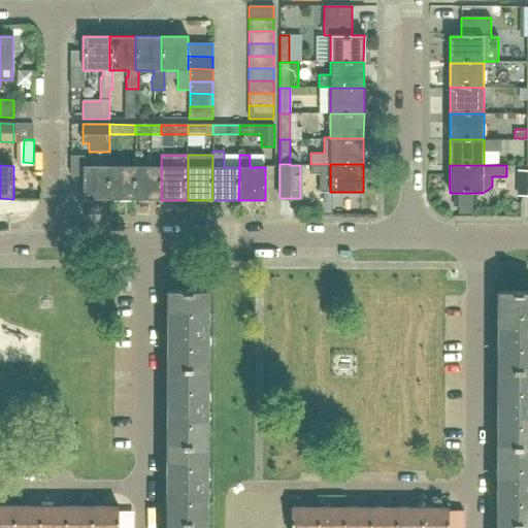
[(109,199),(109,167),(83,166),(83,199),(109,199)]
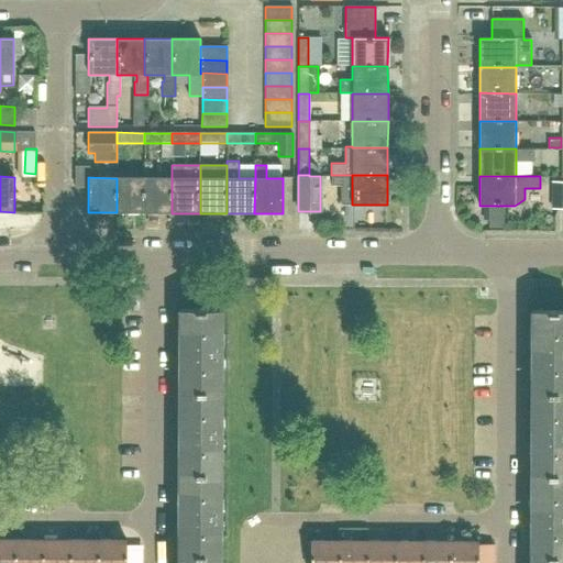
[(117,178),(117,212),(144,212),(144,178),(117,178)]
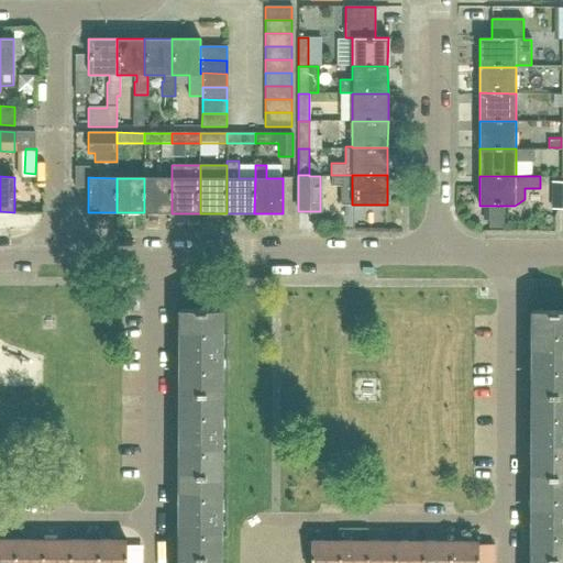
[(144,178),(144,212),(172,213),(172,178),(144,178)]
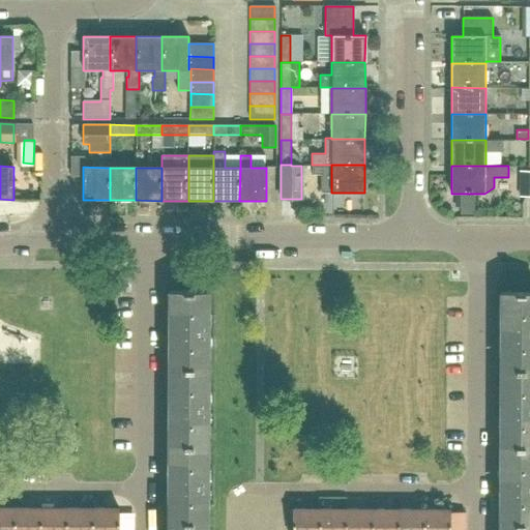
[(169,330),(209,330),(209,292),(169,292),(169,330)]
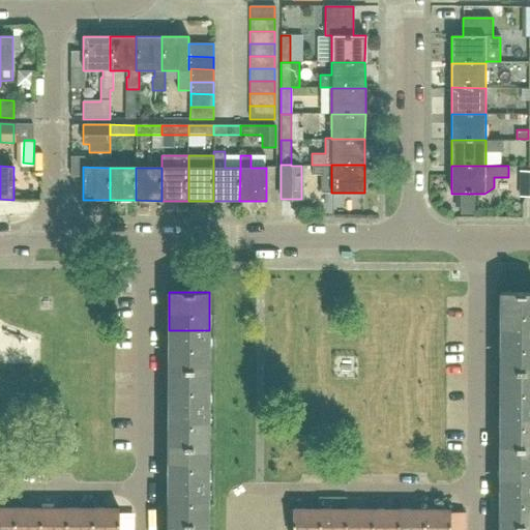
[(500,331),(529,331),(529,292),(500,292),(500,331)]
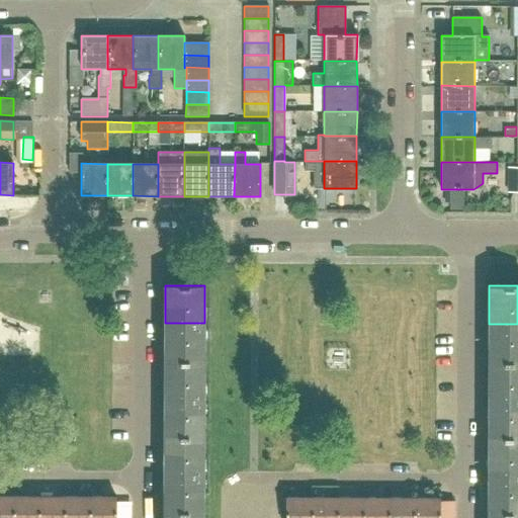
[(204,323),(165,323),(165,361),(203,361),(204,323)]
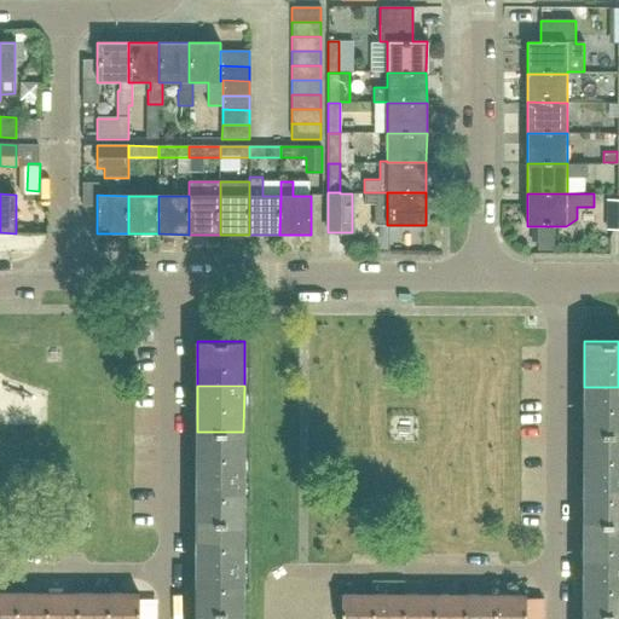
[(618,432),(618,387),(584,387),(584,432),(618,432)]
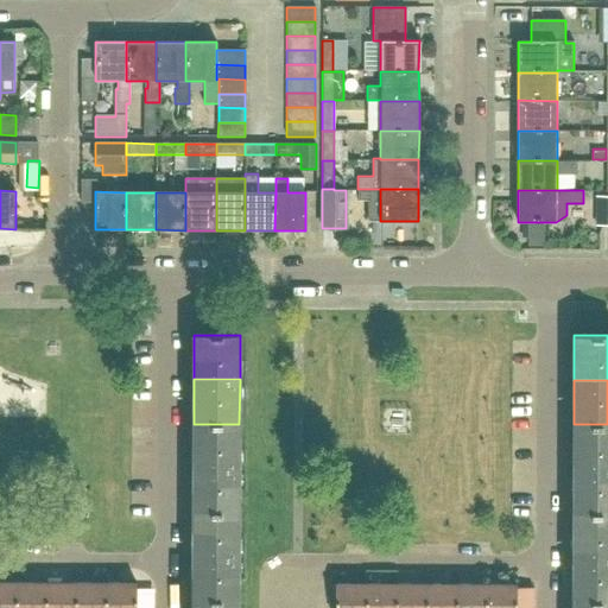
[(239,424),(194,424),(192,468),(239,468),(239,424)]
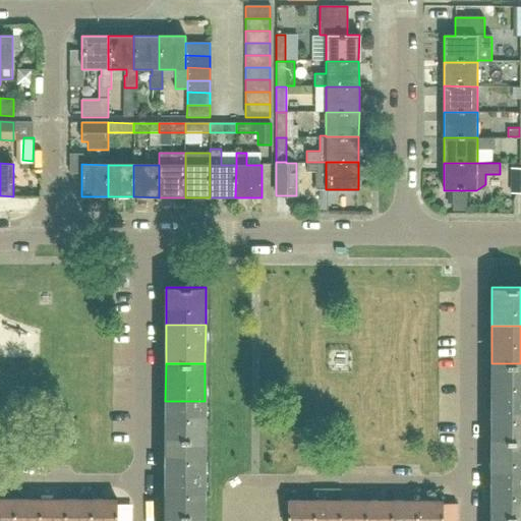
[(520,401),(520,363),(491,363),(491,401),(520,401)]
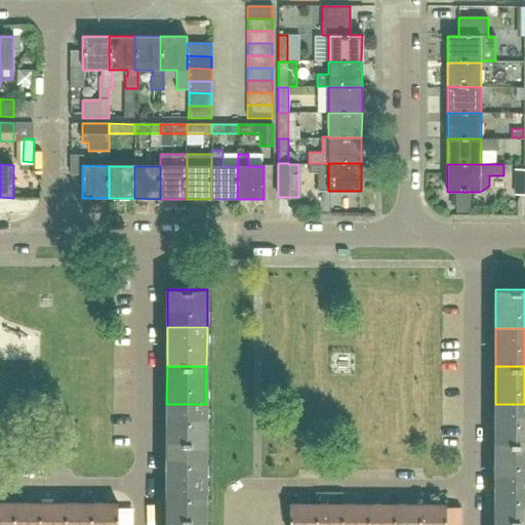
[(206,404),(166,404),(166,442),(206,442),(206,404)]
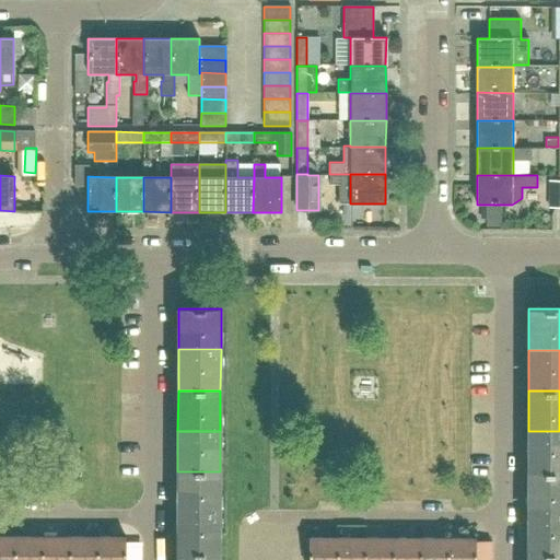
[(559,473),(559,431),(528,431),(528,473),(559,473)]
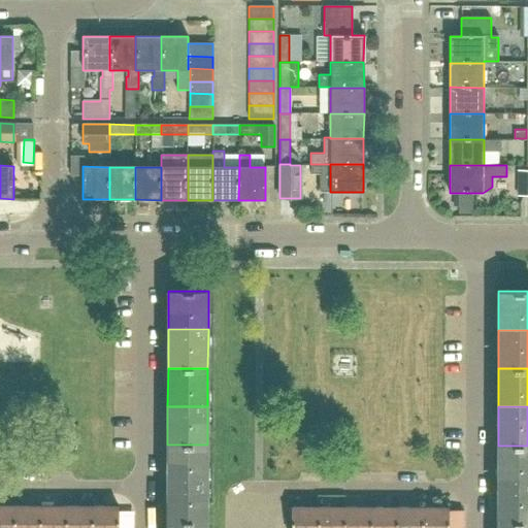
[(207,444),(167,444),(167,483),(207,484),(207,444)]
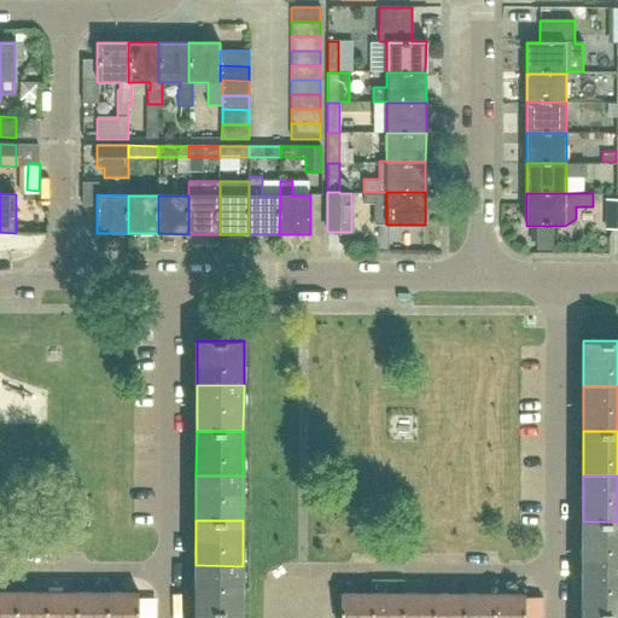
[(617,566),(617,522),(583,522),(582,566),(617,566)]
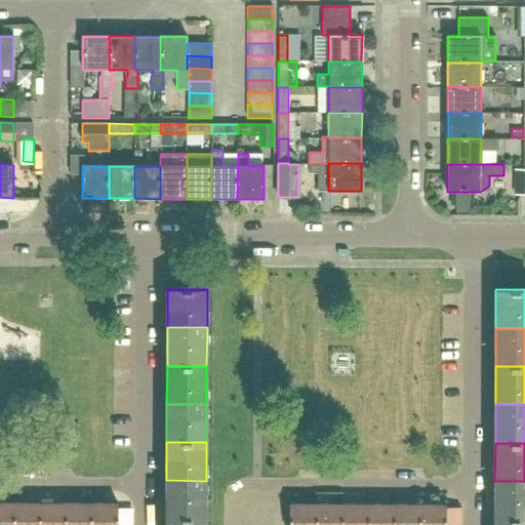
[(206,481),(166,480),(166,518),(206,518),(206,481)]
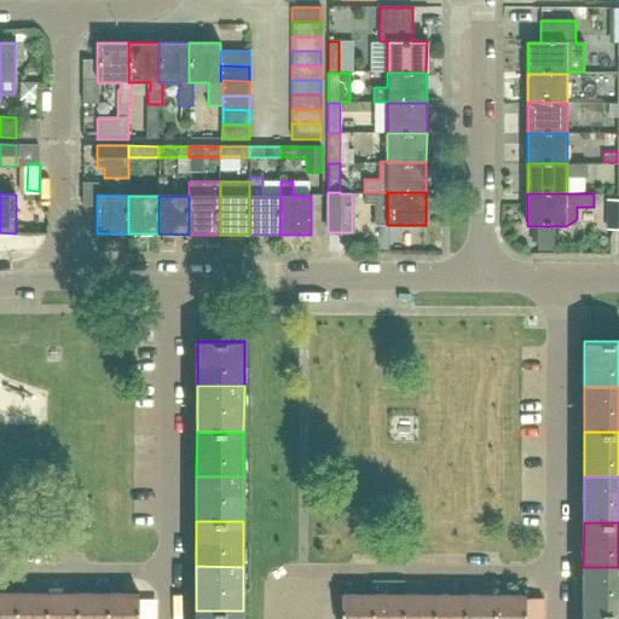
[(618,567),(583,567),(583,609),(618,609),(618,567)]
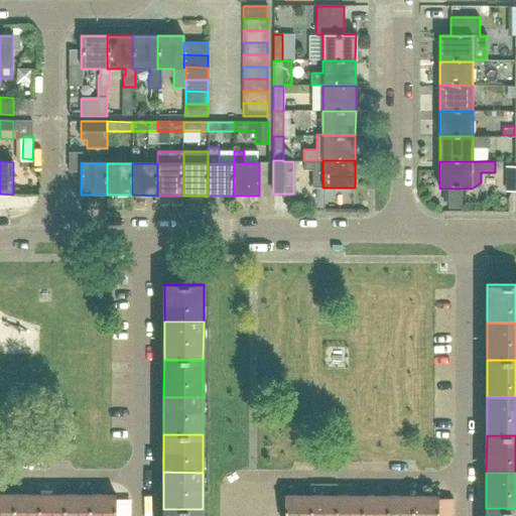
[(14,515),(14,495),(0,494),(0,515),(14,515)]
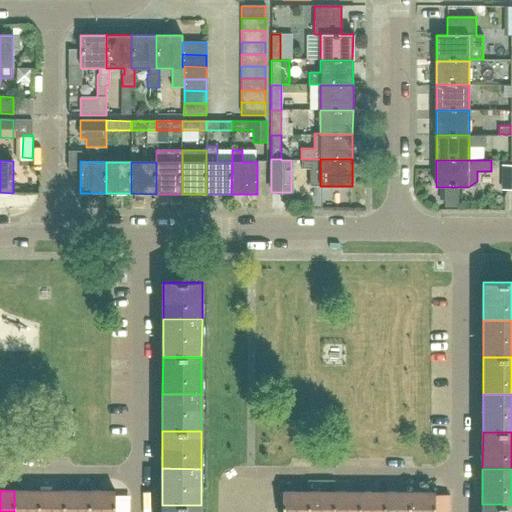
[(39,511),(39,491),(14,491),(14,511),(39,511)]
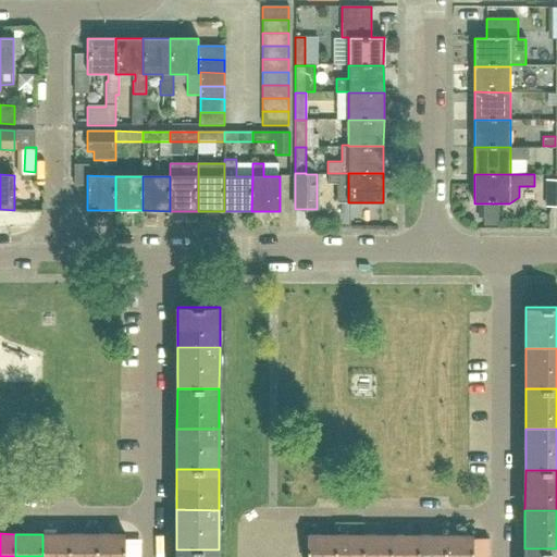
[(70,556),(71,534),(42,534),(42,556),(70,556)]
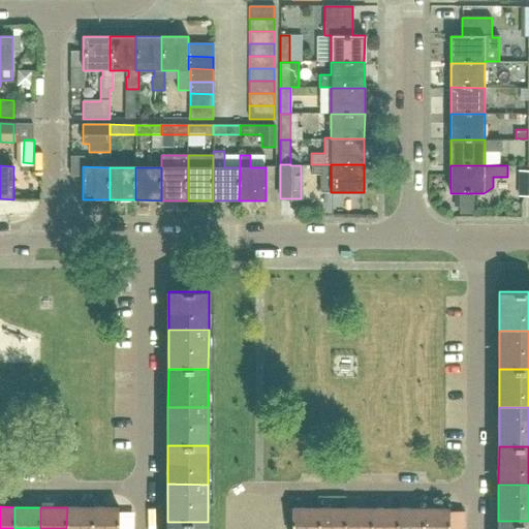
[(92,528),(92,507),(67,507),(66,528),(92,528)]
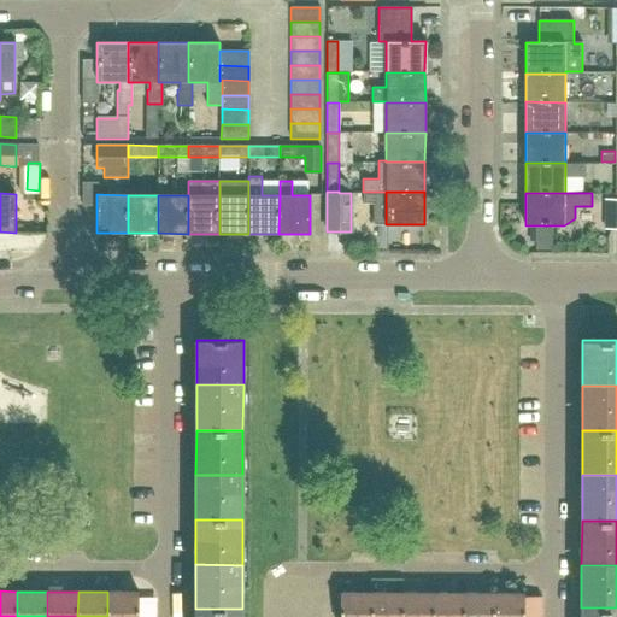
[(139,616),(140,592),(107,592),(107,616),(139,616)]
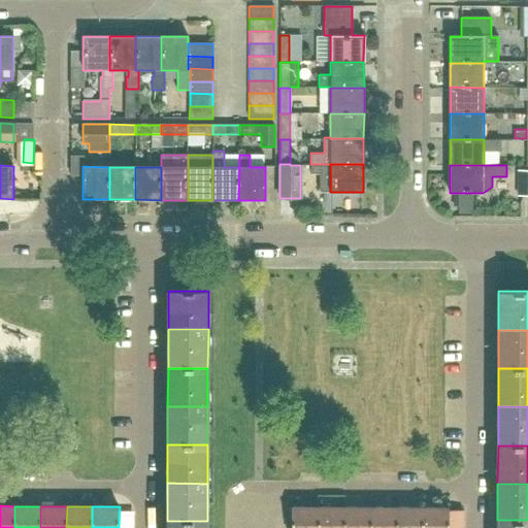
[(318,527),(319,506),(291,506),(291,527),(318,527)]
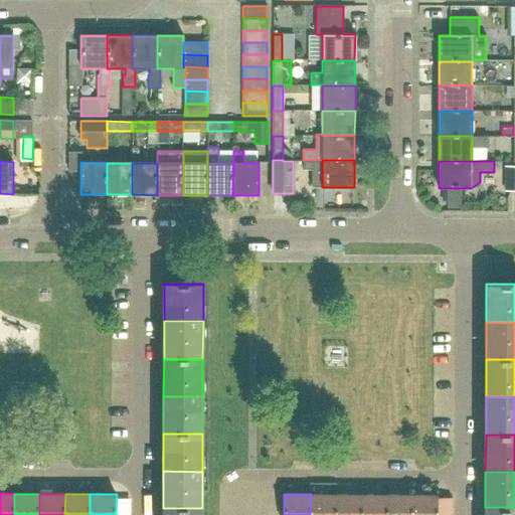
[(335,514),(336,495),(311,494),(310,514),(335,514)]
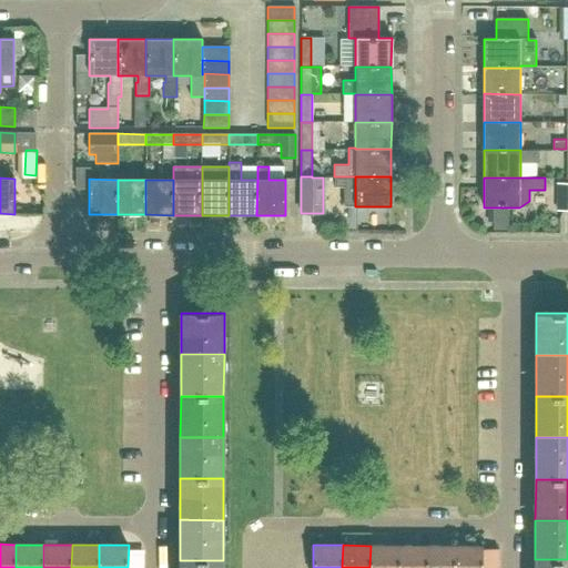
[(398,567),(398,546),(371,546),(369,567),(398,567)]
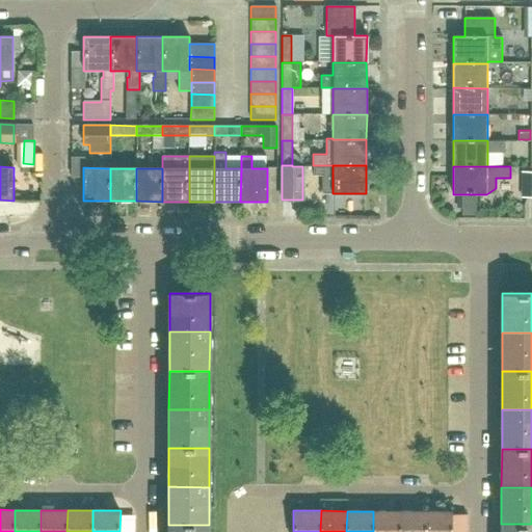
[(399,531),(399,511),(373,511),(373,531),(399,531)]
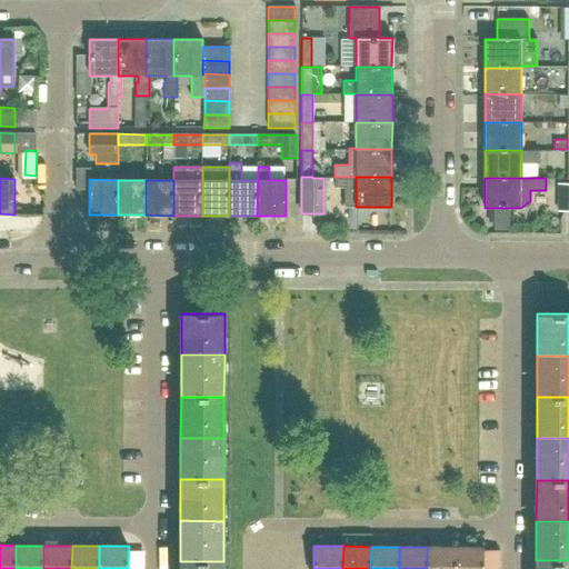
[(455,568),(455,547),(427,547),(427,568),(455,568)]
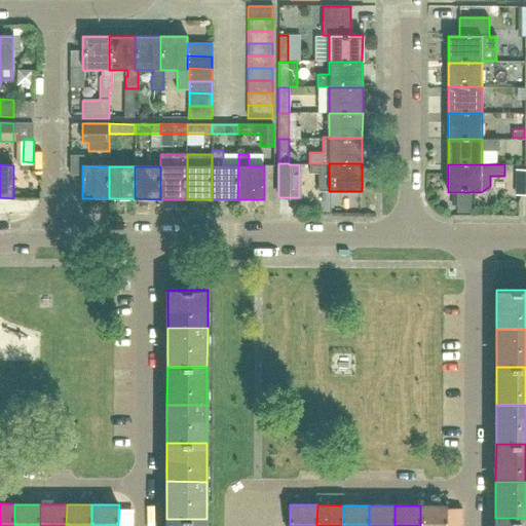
[(447,525),(448,505),(420,505),(420,525),(447,525)]
